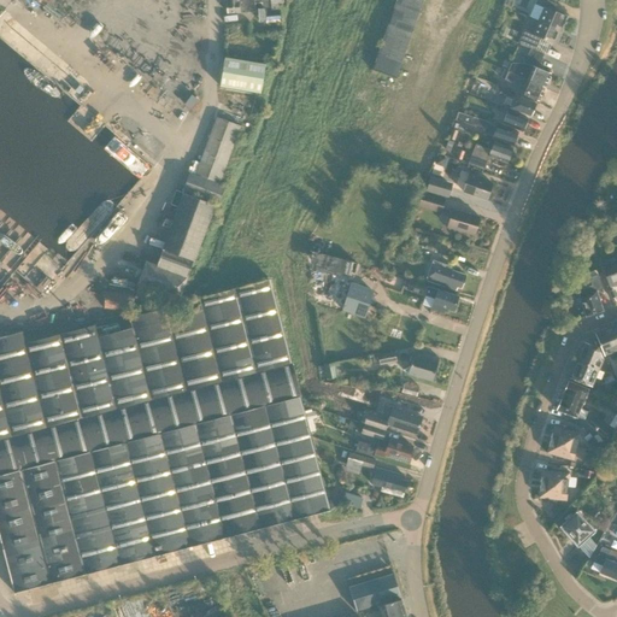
[(253,0),(225,0),(227,12),(238,12),(238,13),(253,12),(256,12),(254,4),(253,0)]
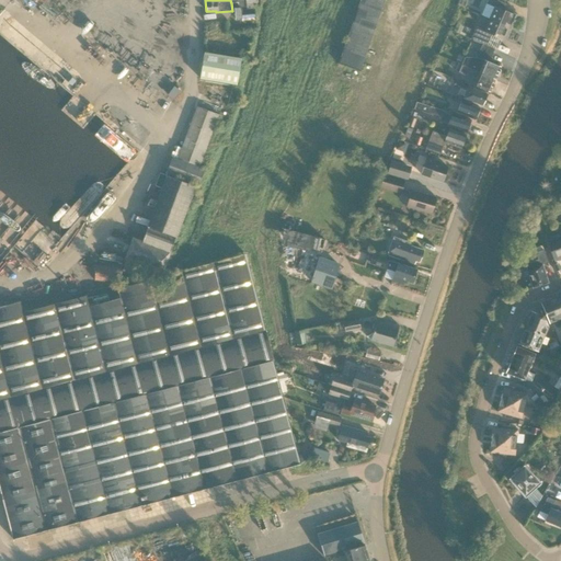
[(230,0),(231,3),(238,3),(239,8),(236,8),(236,21),(255,20),(254,2),(260,1),(260,0),(230,0)]
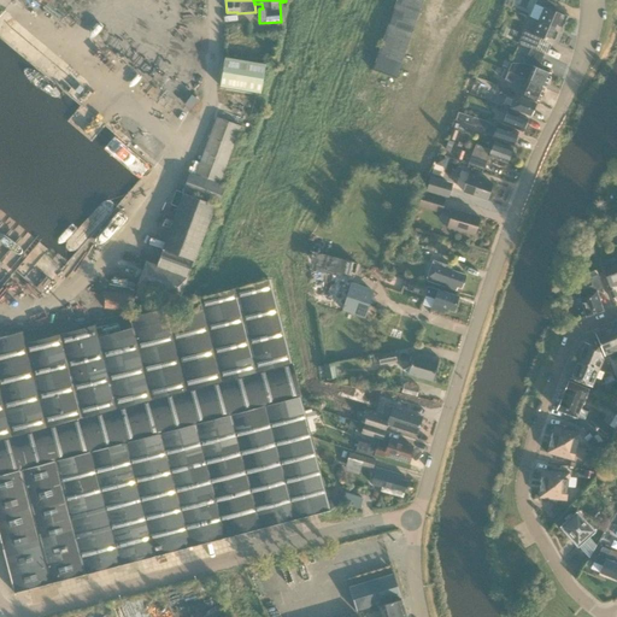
[(417,19),(421,10),(423,0),(397,0),(393,12),(417,19)]
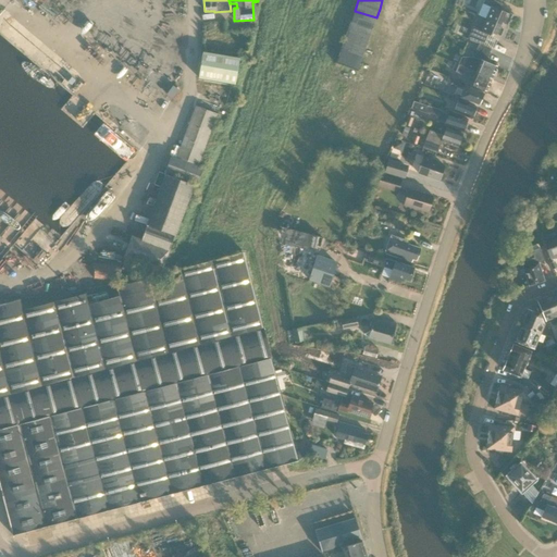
[(506,27),(510,15),(499,10),(502,3),(493,0),(484,0),(483,3),(492,8),(486,19),(506,27)]
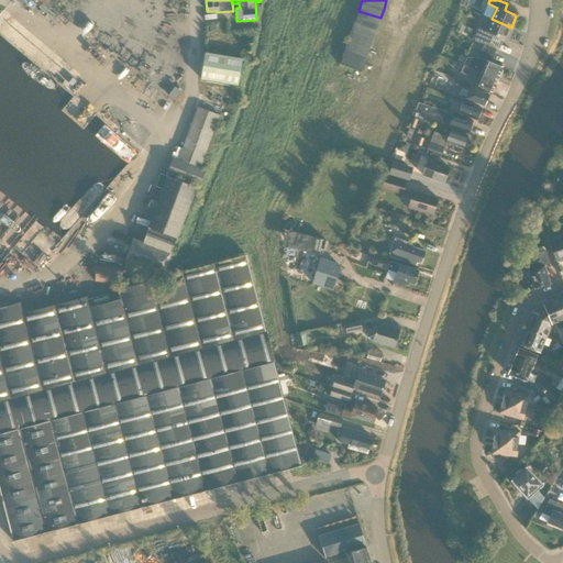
[(374,36),(376,30),(381,18),(359,11),(353,29),(374,36)]
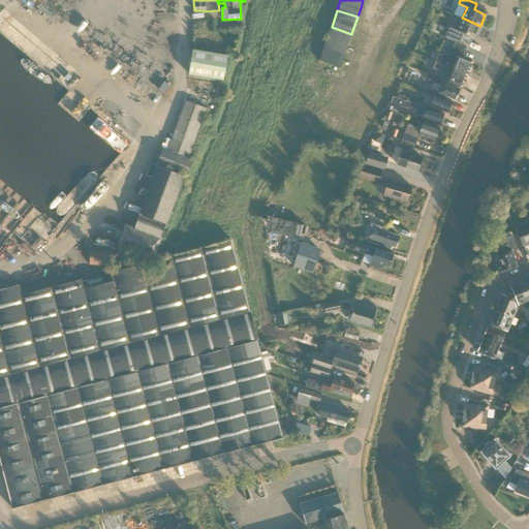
[(475,37),(480,26),(462,18),(457,29),(449,26),(444,36),(456,41),(461,31),(475,37)]
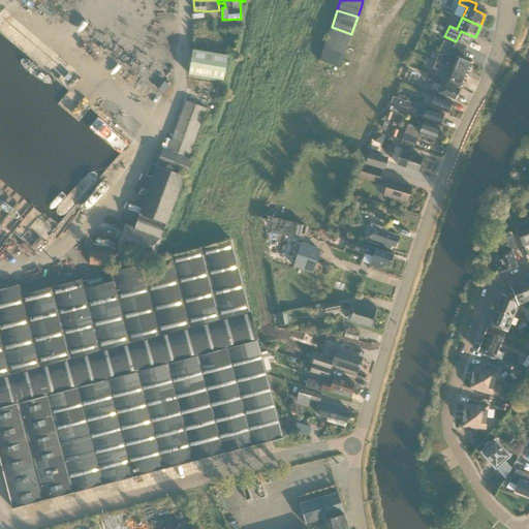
[(424,28),(438,34),(438,32),(434,30),(436,25),(431,22),(429,27),(426,25),(424,28)]
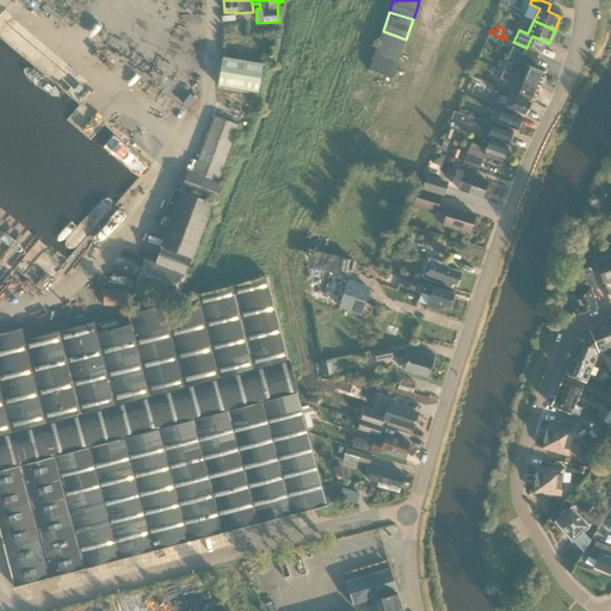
[(399,59),(400,55),(406,39),(383,31),(376,50),(399,59)]
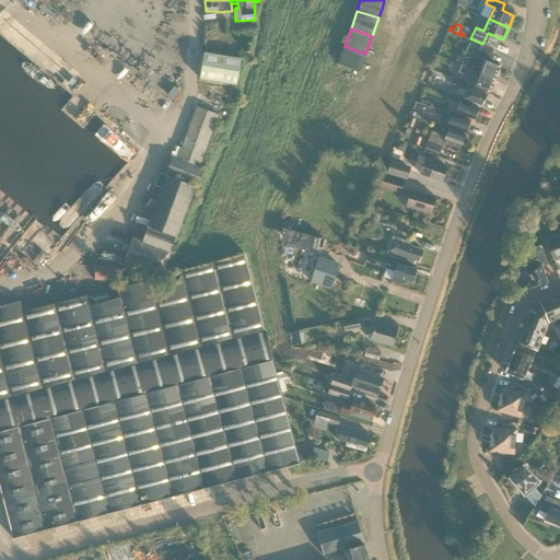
[(488,62),(493,49),(481,44),(476,58),(465,58),(464,59),(462,66),(494,79),(497,76),(499,74),(500,71),(500,69),(500,67),(488,62)]
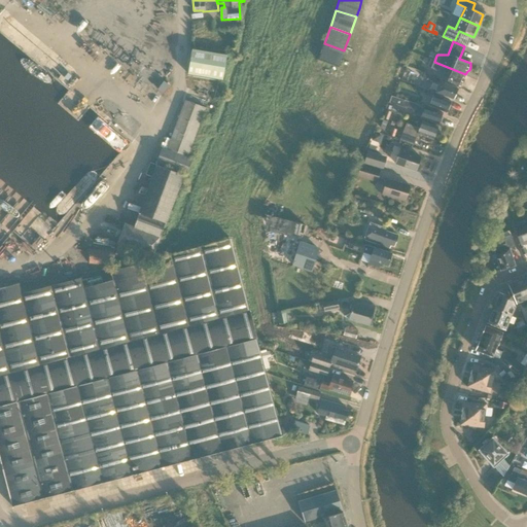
[(339,67),(344,50),(324,43),(318,60),(339,67)]
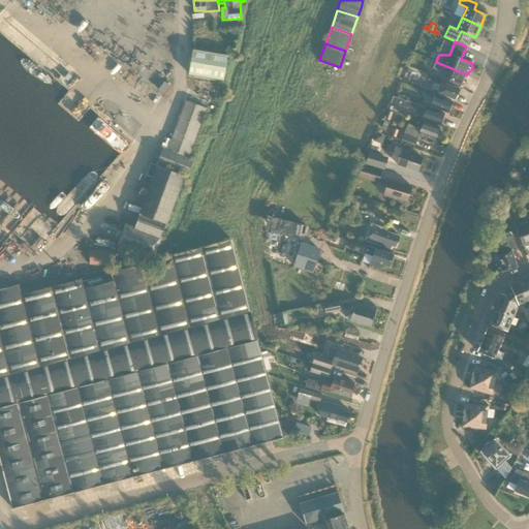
[(190,74),(224,81),(228,56),(194,50),(190,74)]
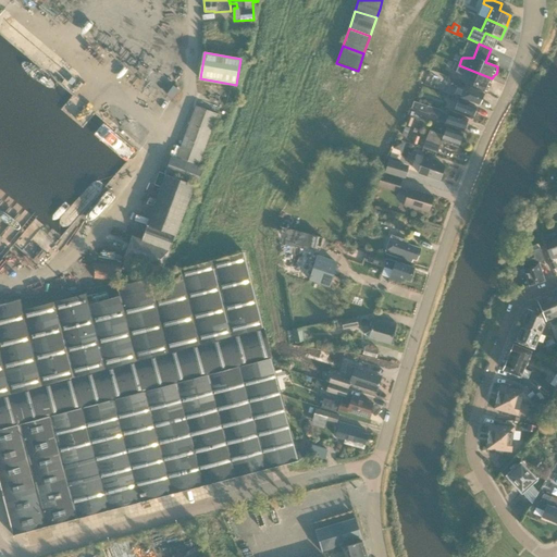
[(452,70),(470,77),(470,76),(473,77),(470,84),(478,87),(487,90),(487,89),(491,88),(492,85),(491,83),(492,78),(459,65),(455,63),(452,70)]
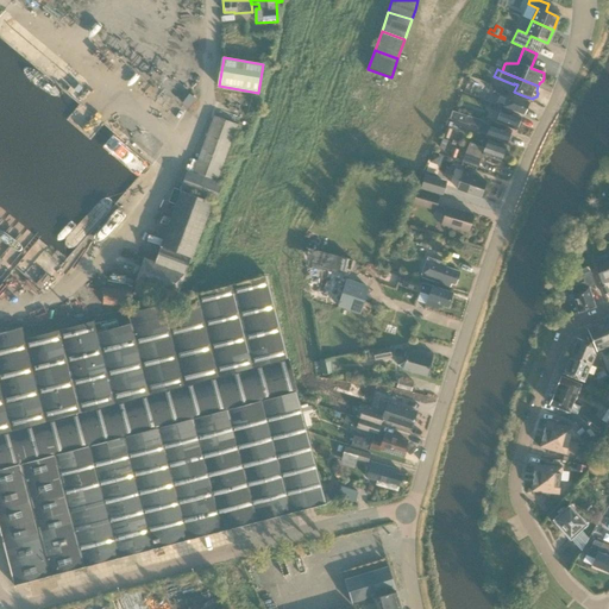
[(523,114),(529,102),(510,94),(510,92),(496,87),(490,83),(488,88),(495,92),(508,96),(504,106),(523,114)]
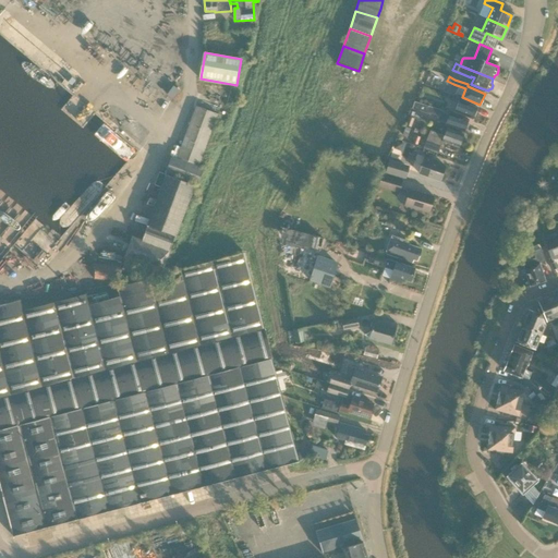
[(167,95),(173,99),(179,91),(173,86),(167,95)]
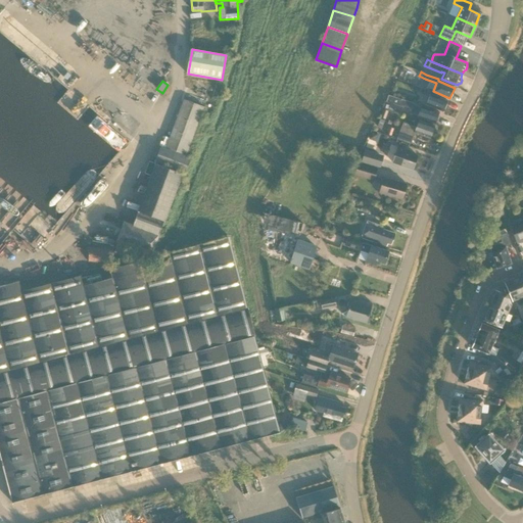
[(422,88),(414,85),(412,89),(419,93),(420,92),(430,96),(426,104),(443,111),(447,100),(431,93),(431,91),(422,87),(422,88)]
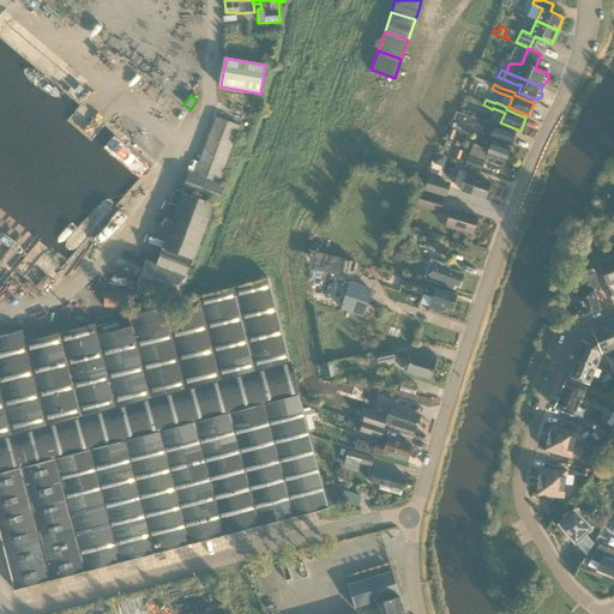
[(453,119),(470,124),(473,115),(456,110),(453,119)]
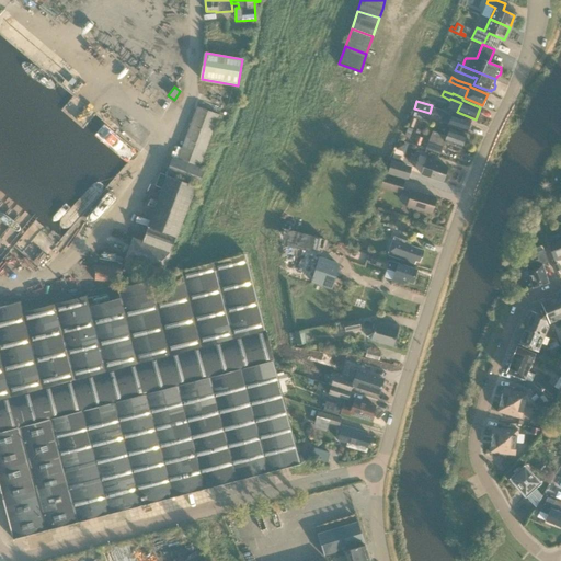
[(471,119),(451,114),(453,112),(432,105),(430,113),(442,116),(443,115),(451,117),(448,125),(467,132),(468,129),(469,129),(471,125),(470,124),(471,119)]
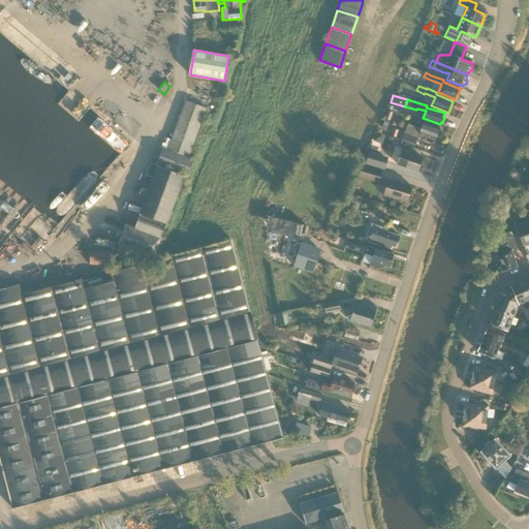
[(192,148),(193,145),(207,109),(186,100),(167,150),(162,148),(156,165),(188,177),(194,159),(188,157),(192,148)]
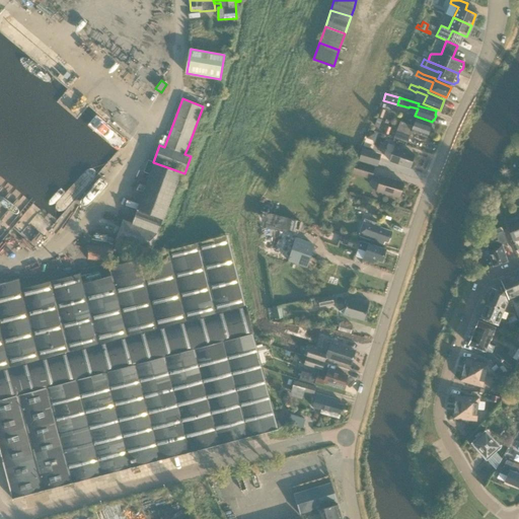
[(431,125),(416,119),(414,126),(401,121),(394,138),(408,143),(412,132),(427,137),(431,125)]
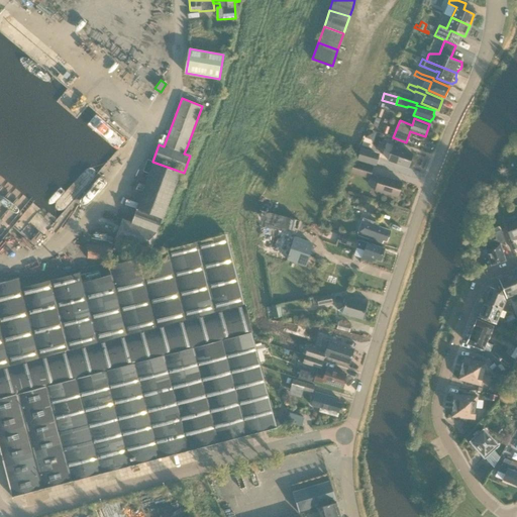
[(388,161),(408,168),(413,154),(400,149),(401,148),(393,145),(388,161)]
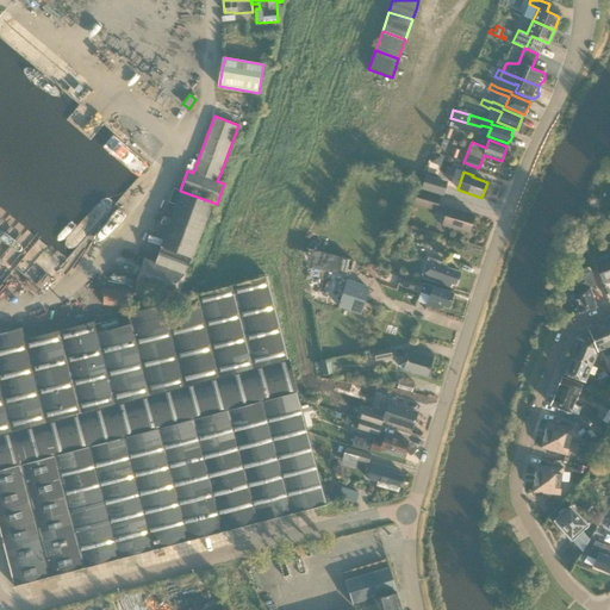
[(443,194),(446,184),(439,181),(439,180),(425,176),(423,188),(443,194)]
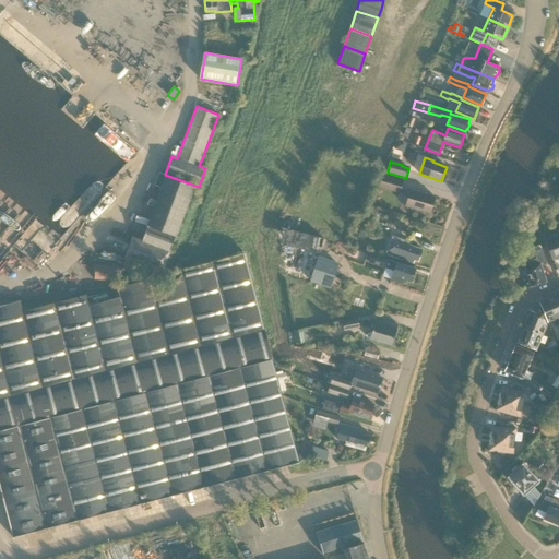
[(154,185),(161,187),(165,175),(159,173),(154,185)]
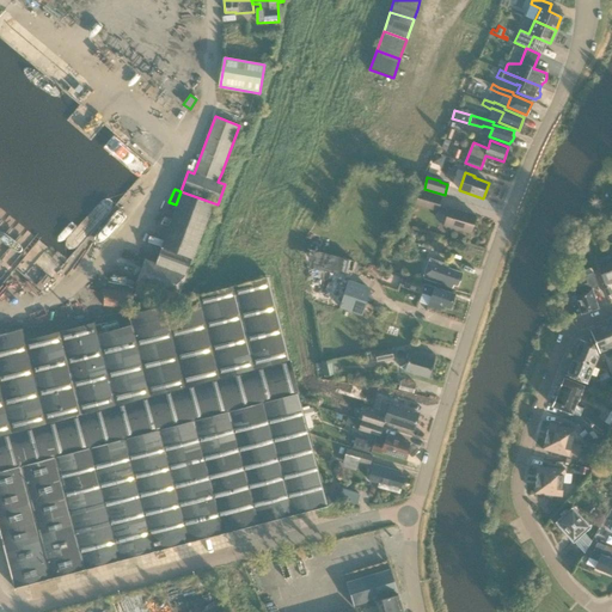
[(415,204),(438,212),(442,197),(418,190),(415,204)]
